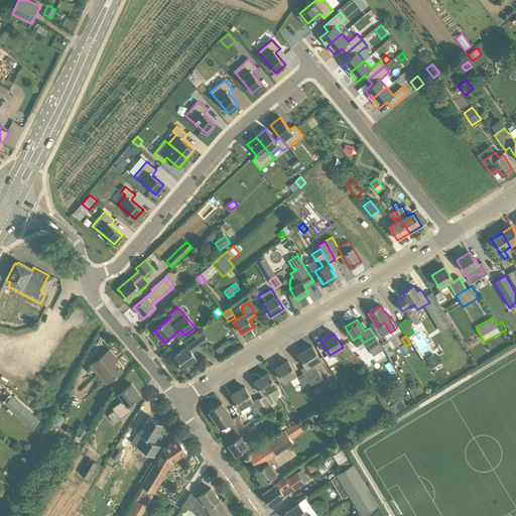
[(202,345),(197,339),(181,351),(182,352),(175,357),(183,368),(201,355),(197,349),(202,345)]
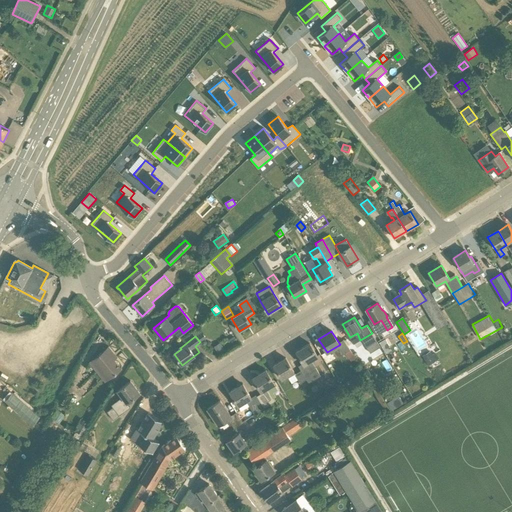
[(239,343),(234,336),(229,340),(233,346),(239,343)]
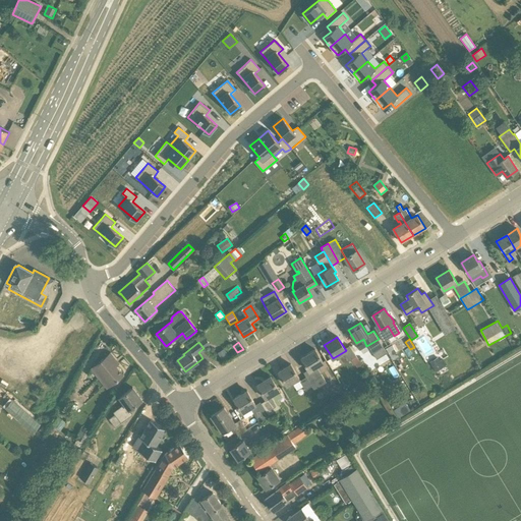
[(392,344),(386,348),(393,360),(399,356),(392,344)]
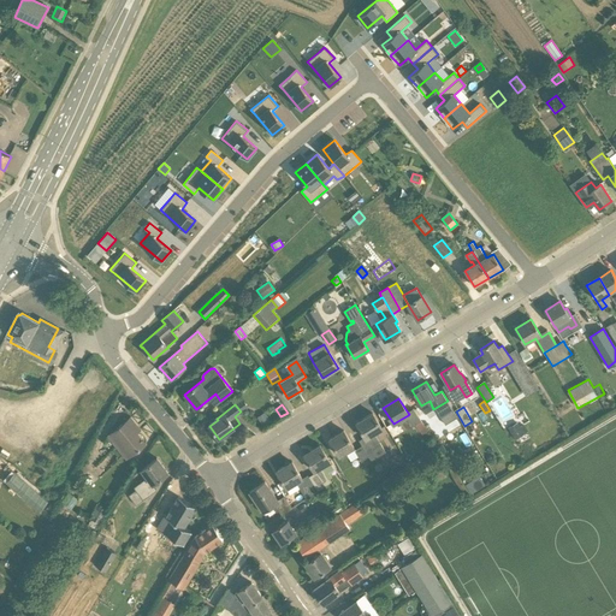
[(416,425),(421,421),(414,409),(408,413),(409,414),(408,415),(415,426),(416,425)]
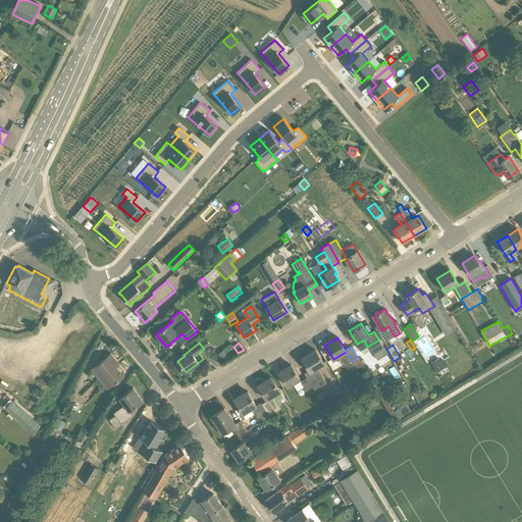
[(305,374),(307,377),(312,387),(314,390),(327,383),(319,370),(326,367),(316,350),(302,359),(310,371),(305,374)]
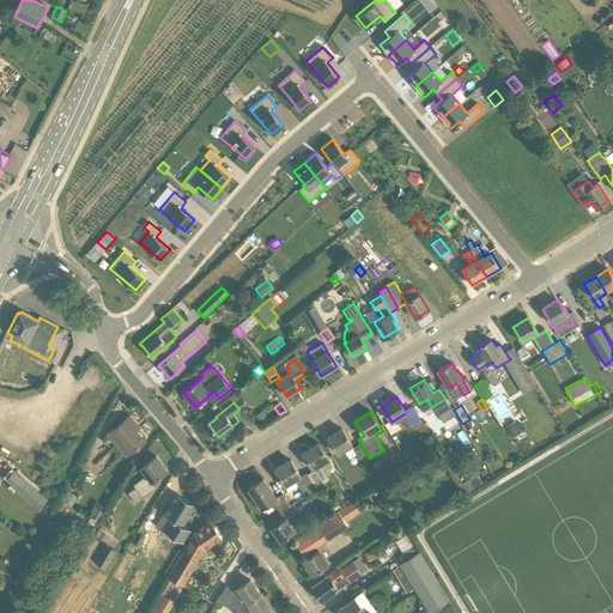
[(116,439),(128,455),(145,442),(137,431),(140,429),(129,416),(111,431),(117,438),(116,439)]
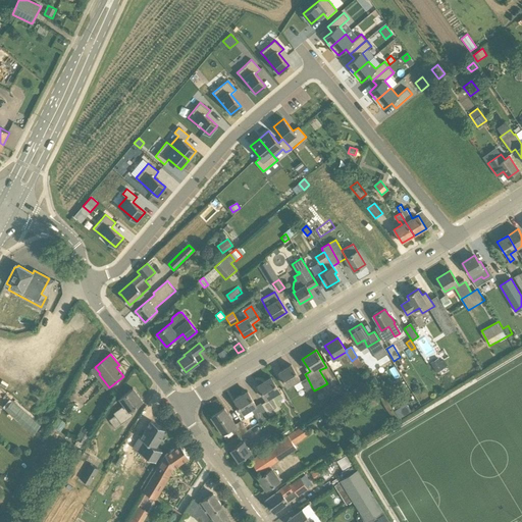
[(440,362),(432,366),(436,373),(448,366),(444,360),(440,362)]
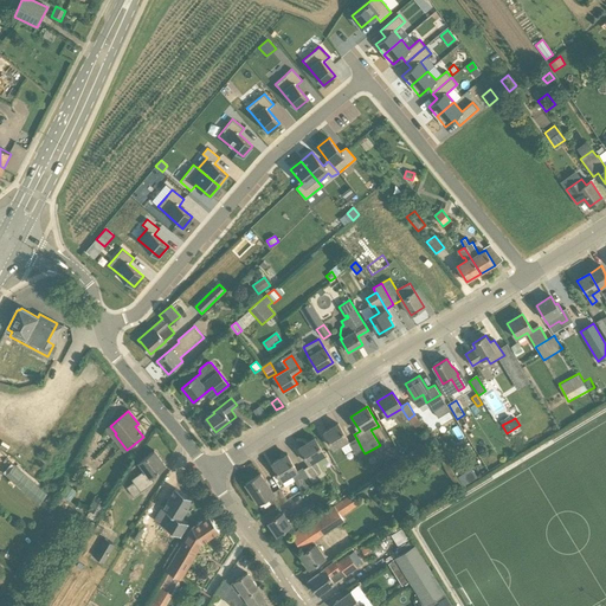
[(340,445),(348,440),(339,424),(324,432),(334,449),(337,453),(343,450),(340,445)]
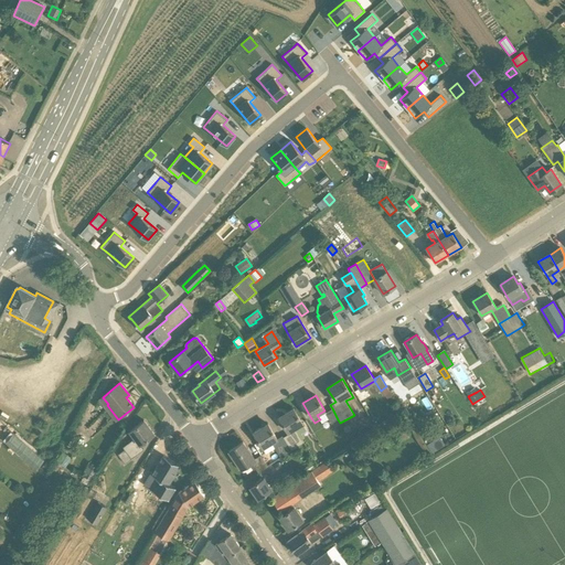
[(285,439),(291,450),(304,443),(296,428),(302,424),(294,408),(279,417),(290,436),(285,439)]
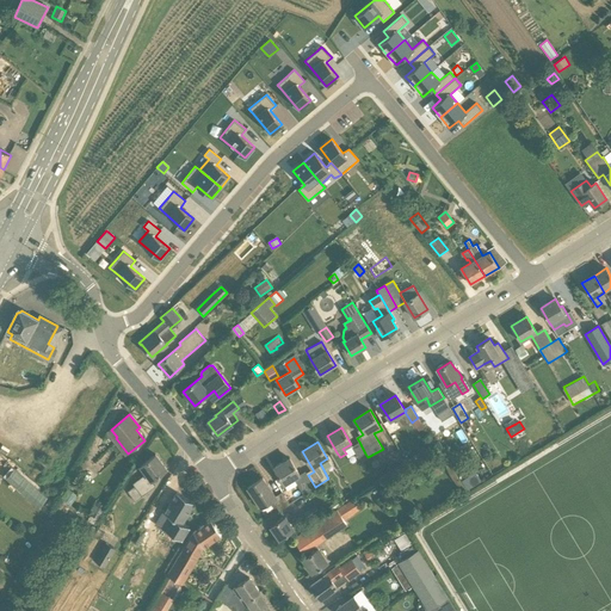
[(358,457),(365,454),(359,442),(352,446),(358,457)]
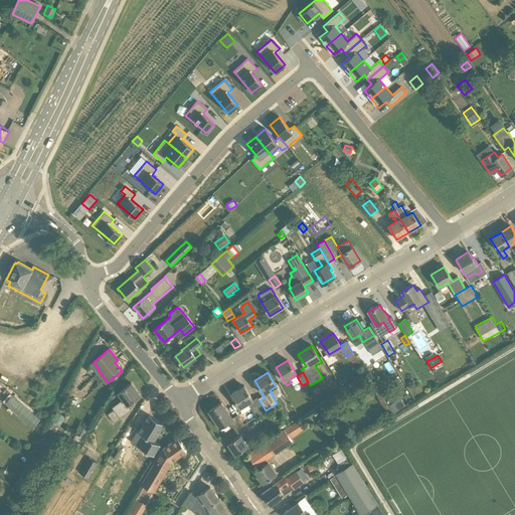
[(131,409),(128,405),(141,395),(132,383),(119,393),(123,399),(112,407),(114,409),(108,414),(114,422),(131,409)]
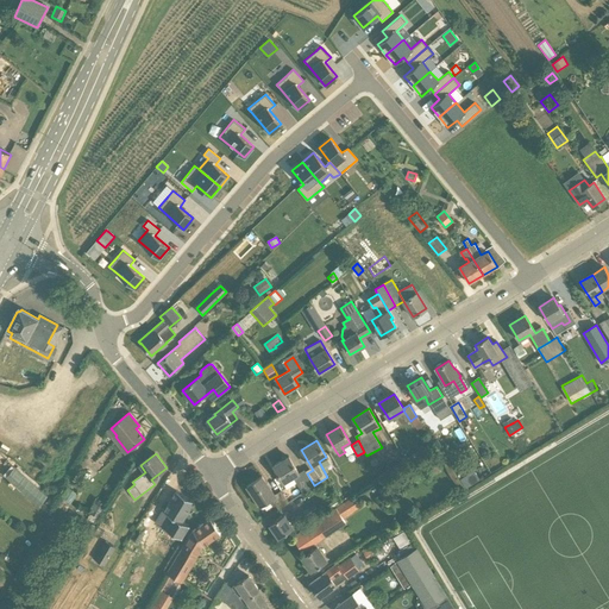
[(314,485),(307,473),(306,471),(300,475),(299,473),(289,457),(274,466),(283,483),(293,477),(303,494),(314,485)]
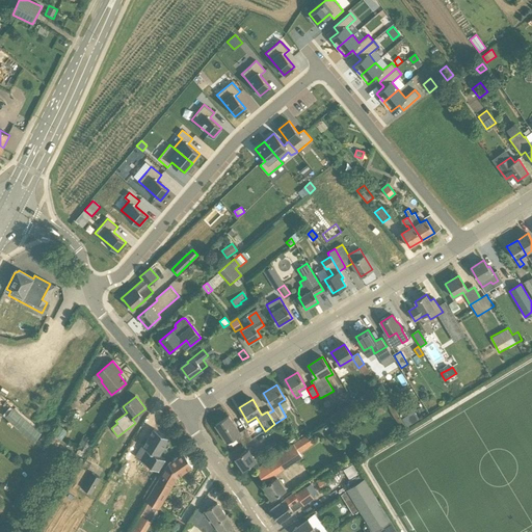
[(34,443),(42,434),(12,408),(5,417),(34,443)]
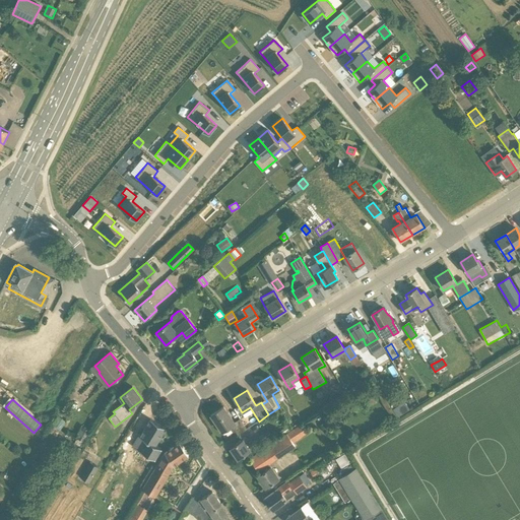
[(222,432),(232,425),(239,435),(247,429),(240,418),(235,423),(223,406),(211,415),(222,432)]
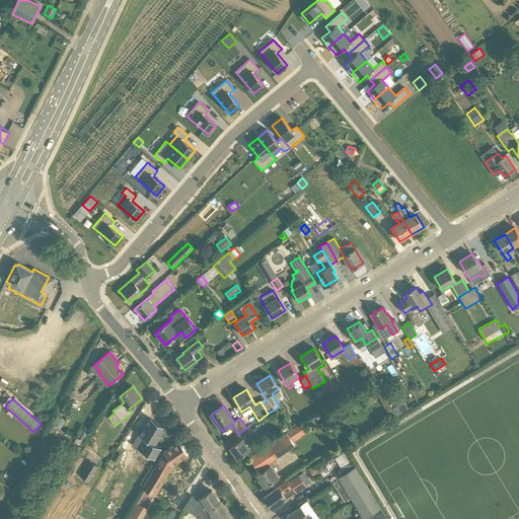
[(166,428),(151,419),(141,436),(146,440),(140,450),(154,459),(161,448),(155,445),(166,428)]
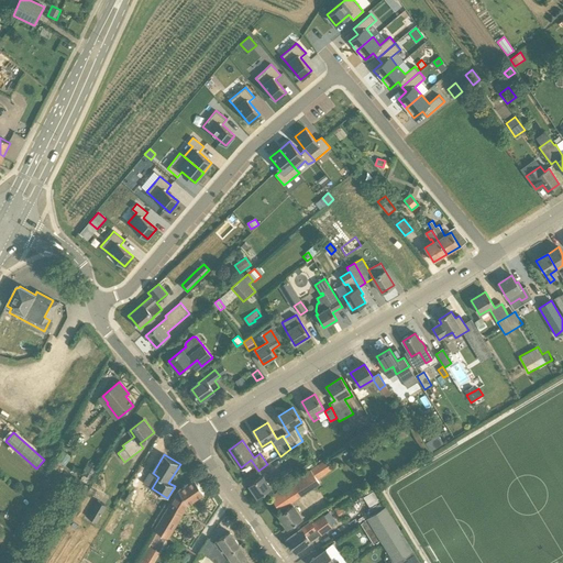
[(310,470),(288,485),(271,496),(280,509),(284,507),(286,510),(278,516),(287,528),(302,518),(290,501),(318,483),(317,481),(332,470),(326,460),(311,470),(310,470)]
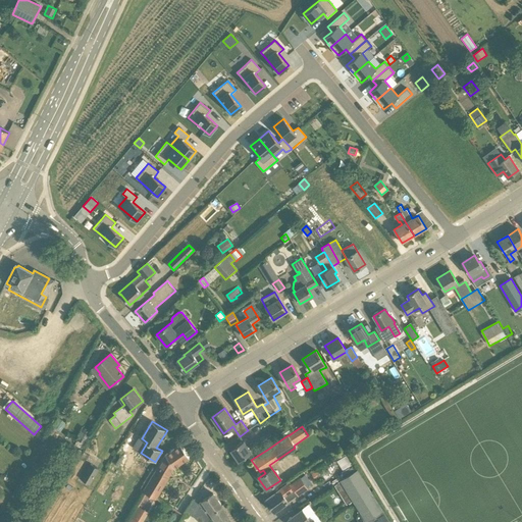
[(76,440),(84,445),(90,432),(83,428),(76,440)]
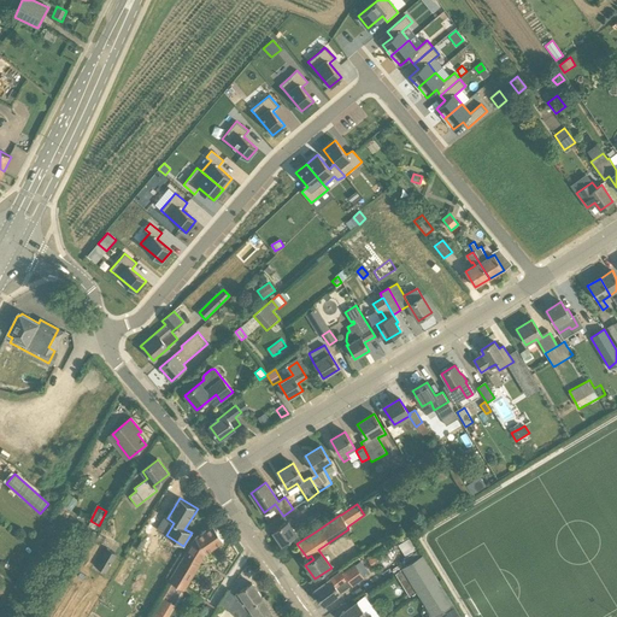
[(282,546),(298,535),(300,540),(325,522),(317,512),(307,518),(307,519),(293,529),(288,522),(272,532),(282,546)]
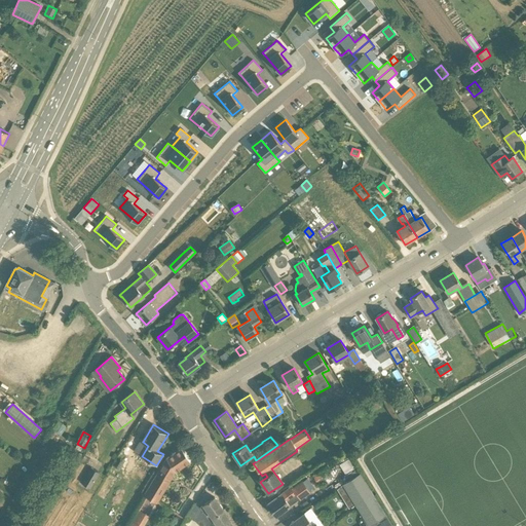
[(170,481),(176,472),(190,461),(182,448),(166,459),(145,494),(157,502),(170,481)]
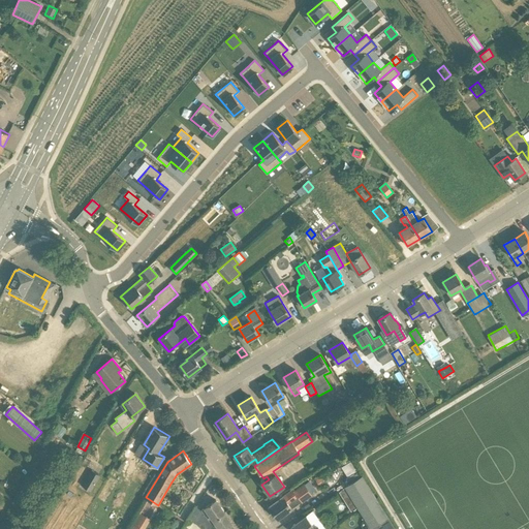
[(91,491),(99,475),(91,471),(82,486),(91,491)]
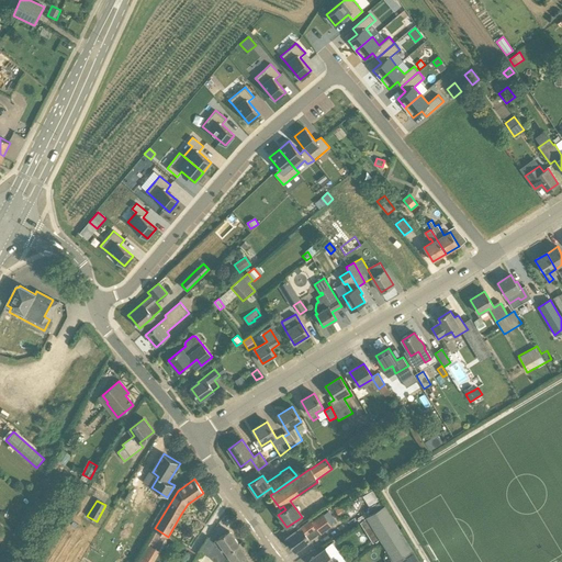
[(419,561),(383,503),(364,515),(394,561),(419,561)]
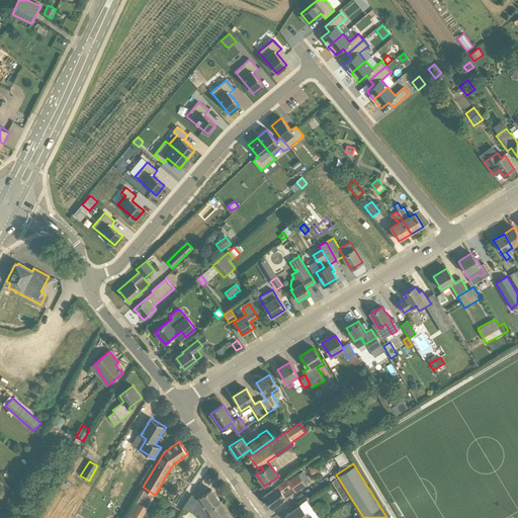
[(315,467),(309,470),(313,477),(318,473),(315,467)]
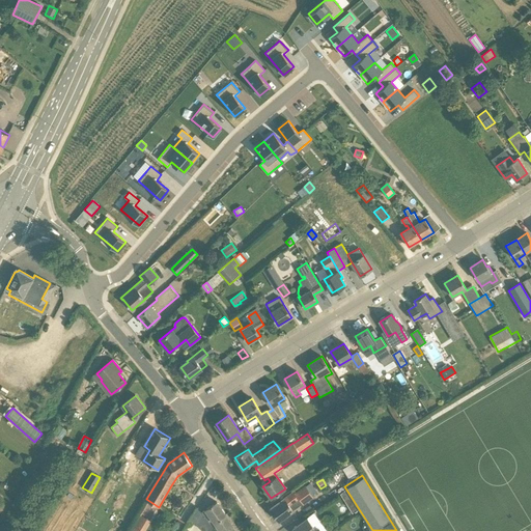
[(305,486),(297,493),(295,492),(270,509),(279,521),(292,510),(289,506),(300,499),(303,503),(312,497),(305,486)]
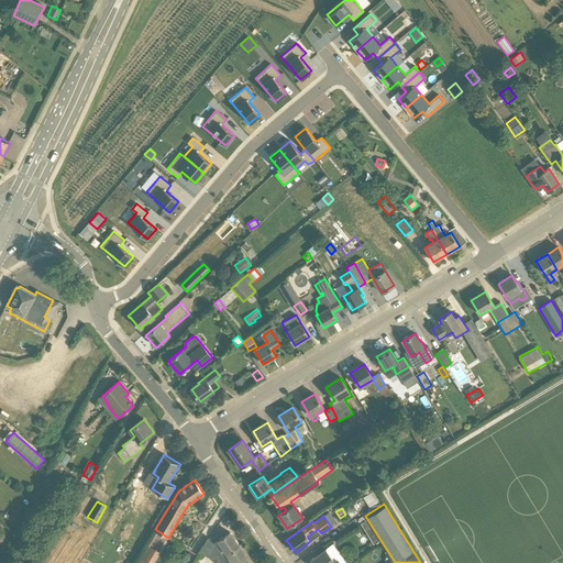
[(153,562),(166,538),(155,532),(139,562),(153,562)]
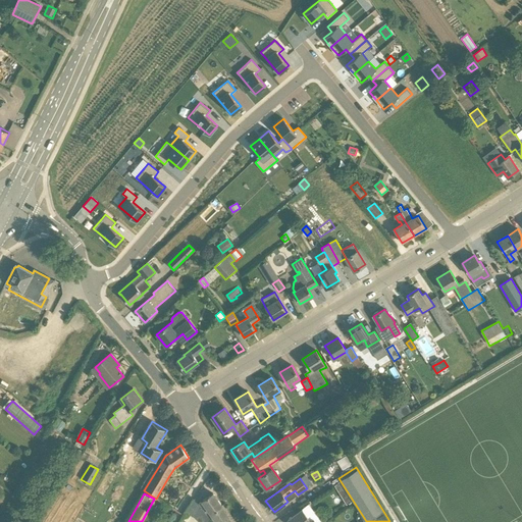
[(194,501),(186,512),(184,516),(192,521),(190,521),(207,521),(213,513),(222,507),(213,493),(202,502),(199,504),(194,501)]
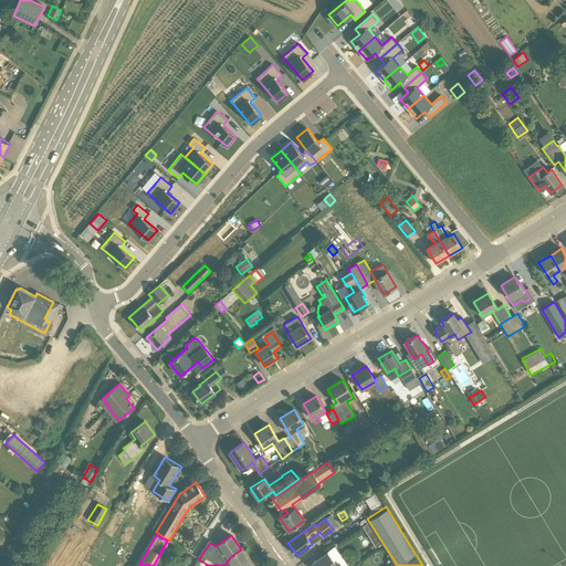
[(348,565),(334,547),(327,553),(312,564),(313,565),(348,565)]
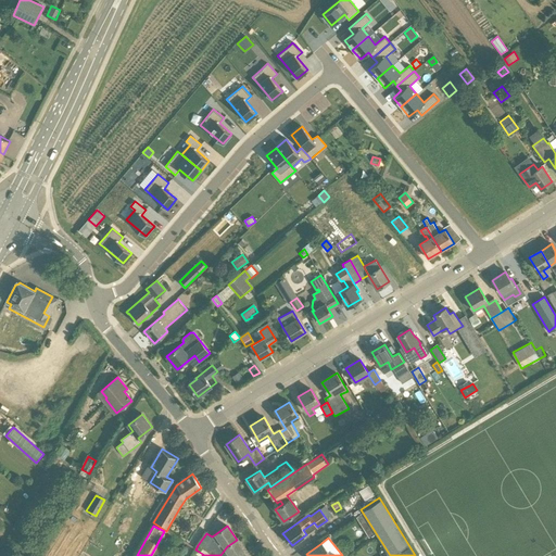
[(241,555),(247,553),(237,540),(227,546),(220,555),(241,555)]
